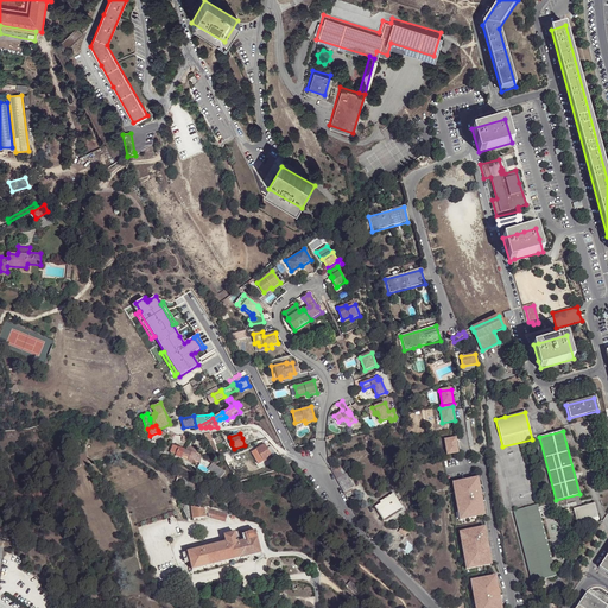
[(457,438),(444,441),(447,455),(460,453),(457,438)]
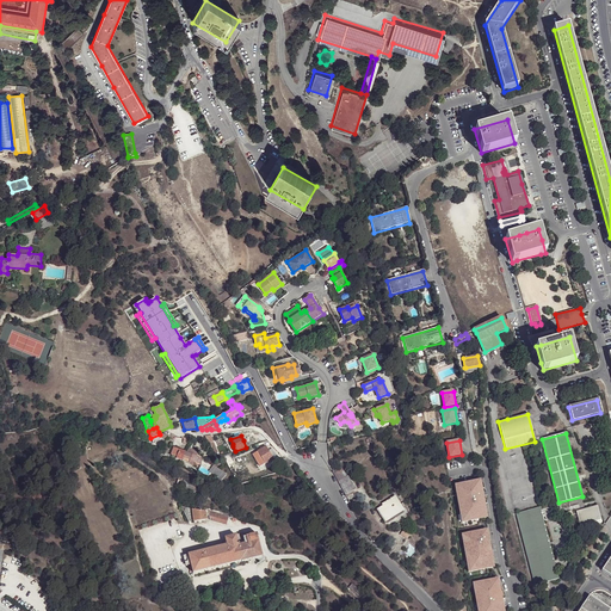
[(273,458),(269,451),(266,445),(264,448),(260,449),(258,451),(260,457),(264,463),(265,464),(273,458)]
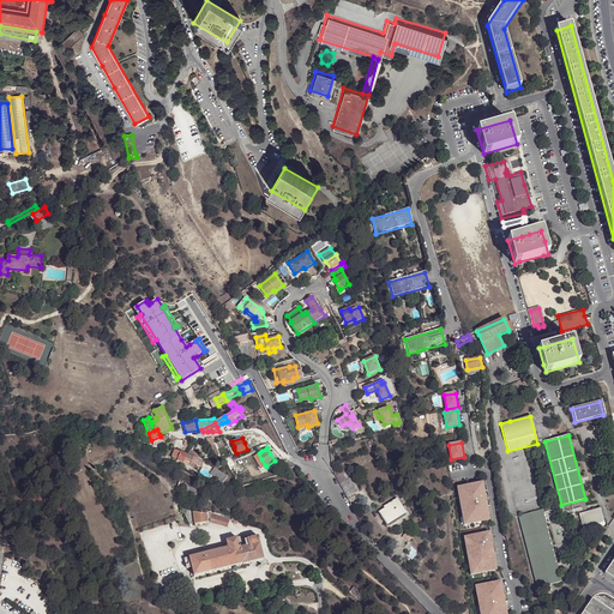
[(182,462),(186,453),(174,449),(172,455),(178,457),(176,459),(182,462)]
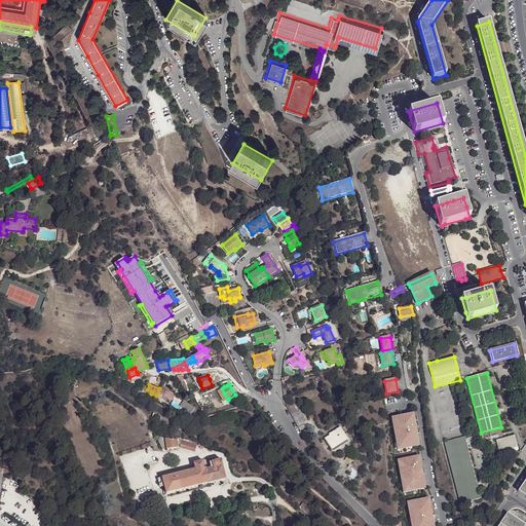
[(171,396),(173,393),(170,392),(159,388),(156,396),(165,400),(166,398),(170,398),(171,396)]
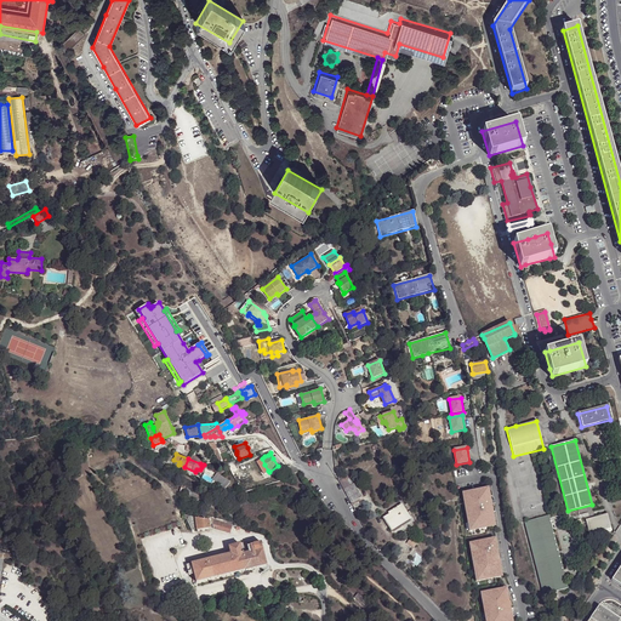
[(217,473),(212,479),(224,488),(229,482),(217,473)]
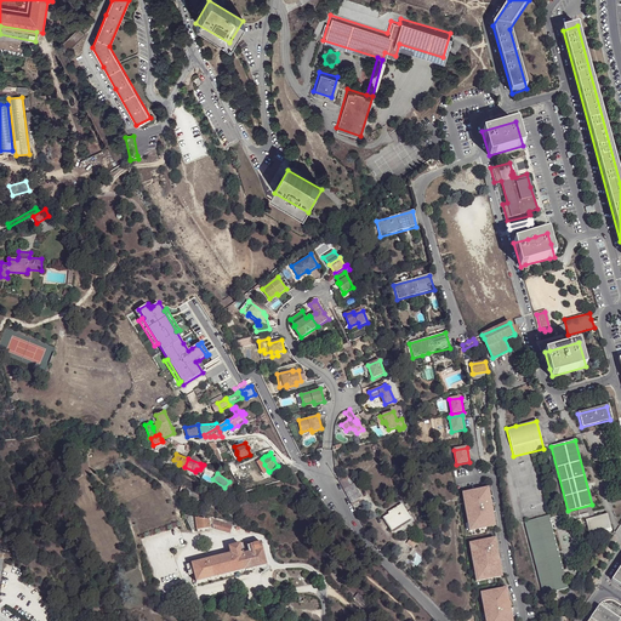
[(343,489),(352,485),(347,477),(340,482),(343,489)]
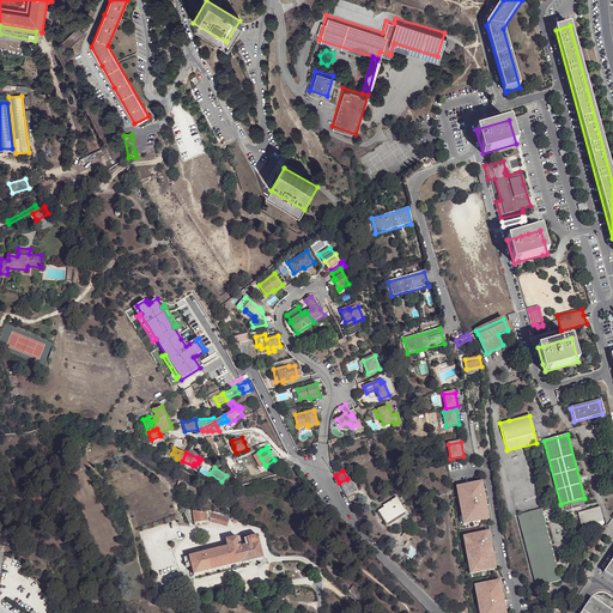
[(339,483),(346,496),(356,491),(349,478),(347,479),(339,483)]
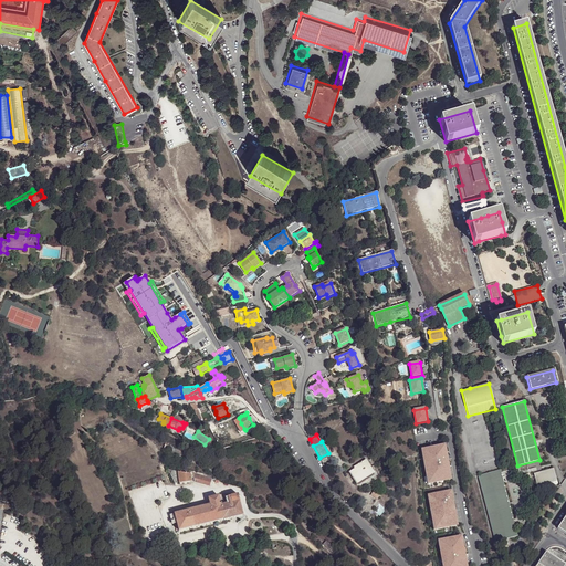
[(444,446),(422,450),(428,484),(451,480),(449,468),(451,468),(452,465),(451,461),(451,459),(450,456),(449,453),(447,453),(447,449),(446,450),(444,446)]
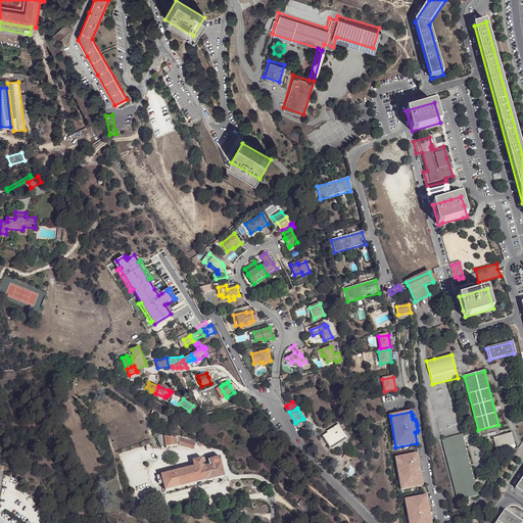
[(167,416),(165,419),(177,424),(192,432),(193,429),(167,416)]
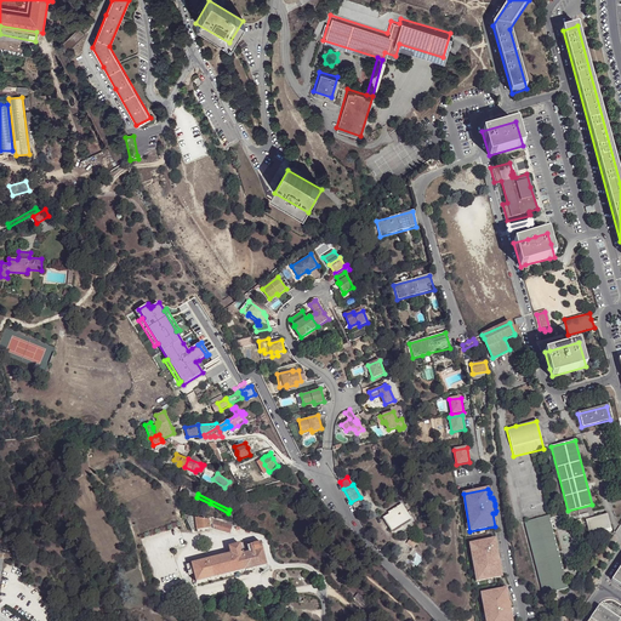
[(228,513),(210,503),(209,506),(233,518),(235,513),(229,510),(228,513)]
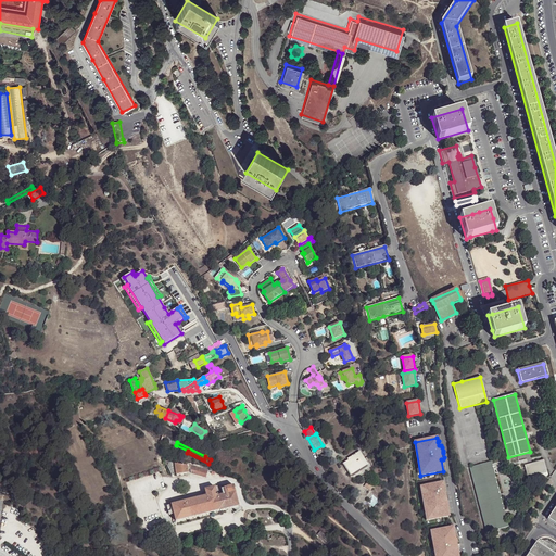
[(343,464),(350,475),(351,475),(350,474),(366,464),(367,464),(366,460),(361,454),(359,452),(352,456),(353,458),(350,460),(349,459),(343,464)]
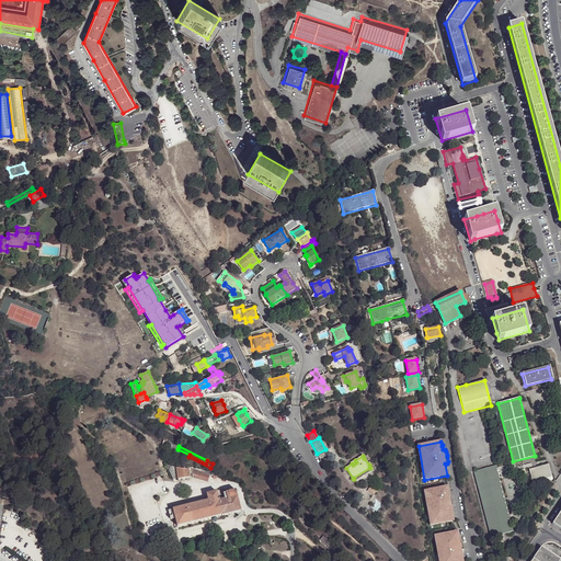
[(512,530),(497,476),(496,473),(495,468),(495,465),(473,470),(491,536),(495,535),(512,530)]
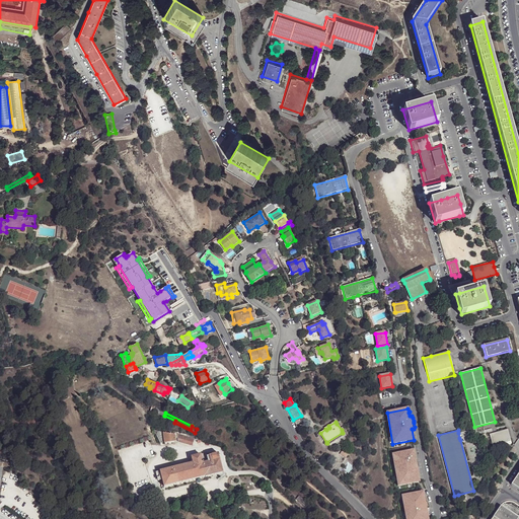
[(489,435),(493,448),(510,443),(506,430),(489,435)]
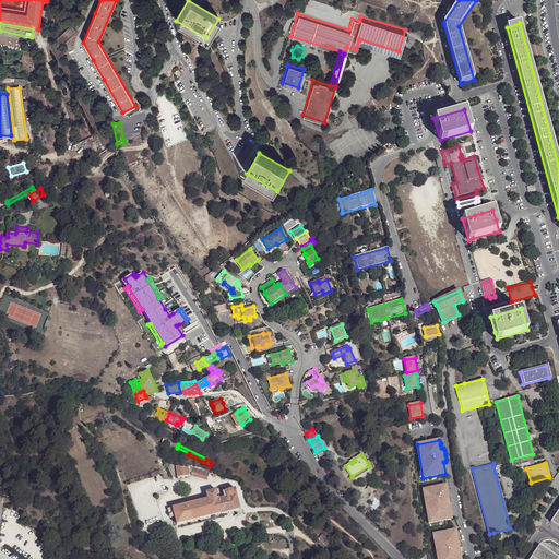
[(176,468),(177,476),(177,477),(190,475),(189,472),(189,467),(183,466),(183,465),(178,464),(177,465),(176,465),(176,468)]
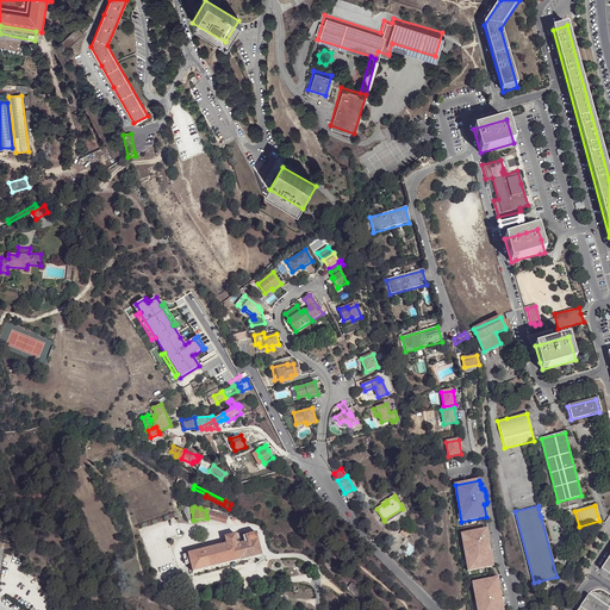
[(541,510),(542,514),(543,517),(545,520),(553,517),(549,508),(541,510)]
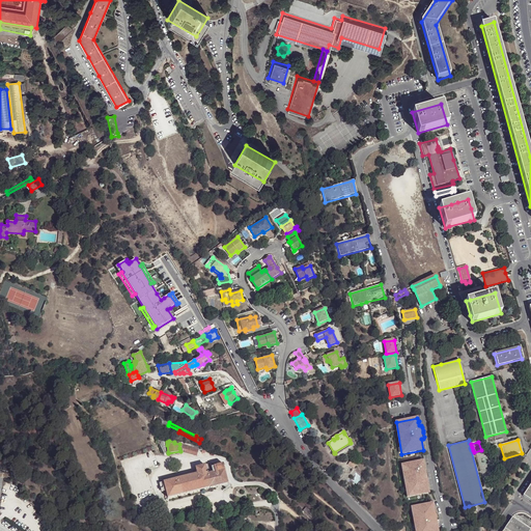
[(167,445),(160,443),(164,453),(168,452),(167,445)]
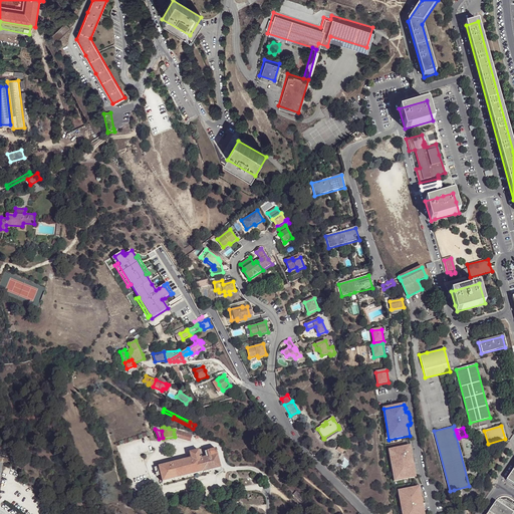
[(187,433),(176,430),(176,433),(177,437),(191,441),(192,436),(186,434),(187,433)]
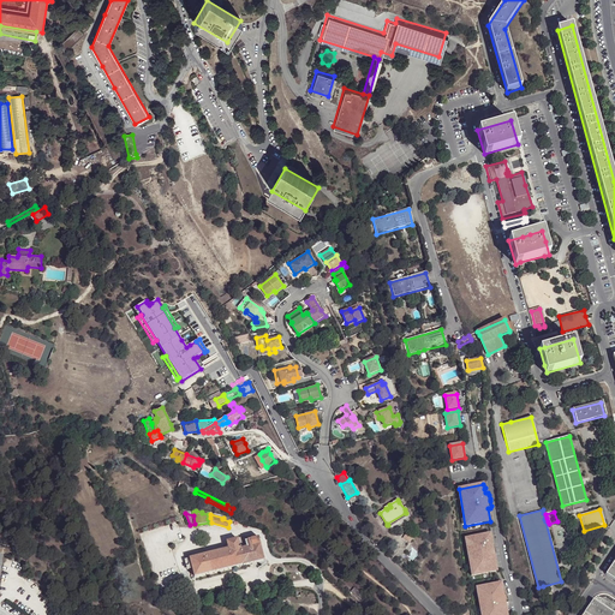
[(405,532),(400,538),(407,542),(411,536),(405,532)]
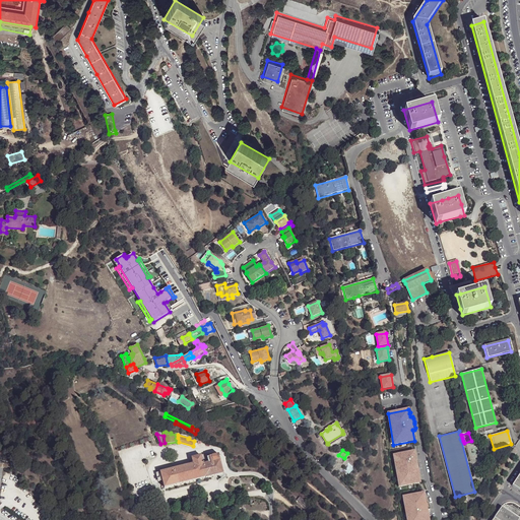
[(414,452),(393,456),(399,486),(420,482),(418,471),(419,471),(419,469),(419,466),(418,463),(417,461),(416,459),(416,455),(415,455),(414,452)]
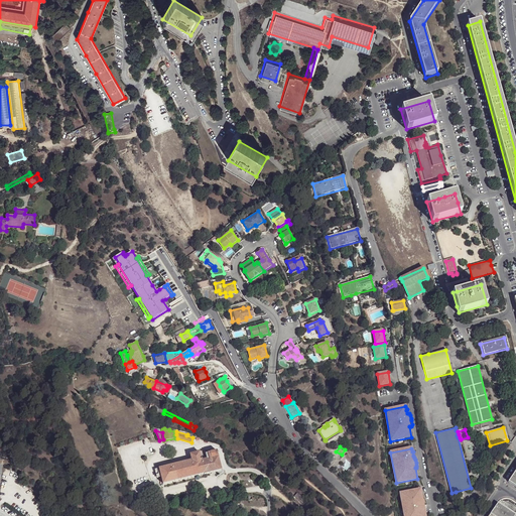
[(191,460),(196,476),(204,474),(222,470),(218,454),(219,454),(219,452),(217,452),(217,450),(206,454),(205,450),(190,453),(191,460)]
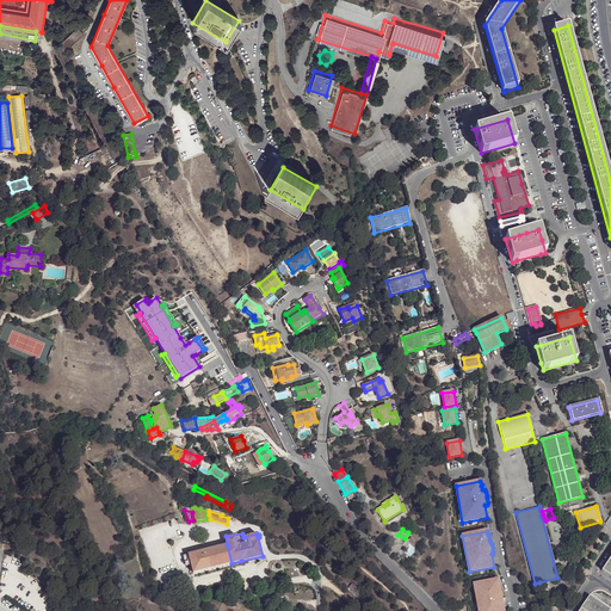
[(193,572),(232,563),(227,544),(189,554),(193,572)]
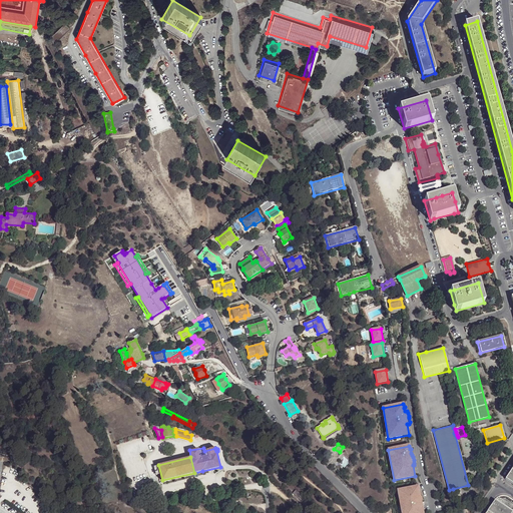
[(418,486),(398,490),(401,512),(423,512),(424,510),(425,510),(425,507),(425,504),(425,502),(424,499),(423,497),(420,497),(418,486)]
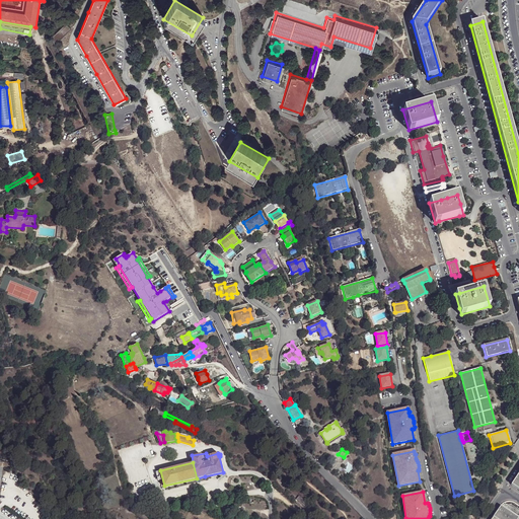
[(324,518),(301,498),(298,501),(318,518),(324,518)]
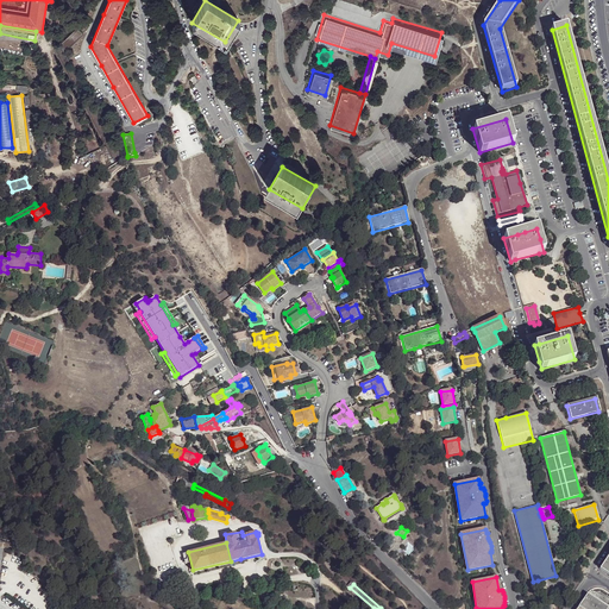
[(586,592),(575,608),(607,608),(608,607),(586,592)]
